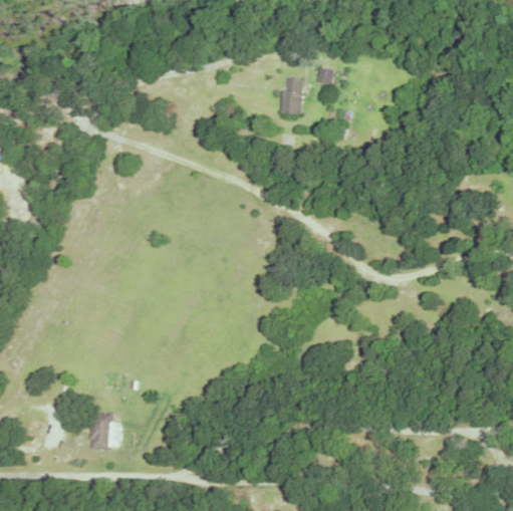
[(316,81),(318,67),(332,69),(330,84),(316,81)]
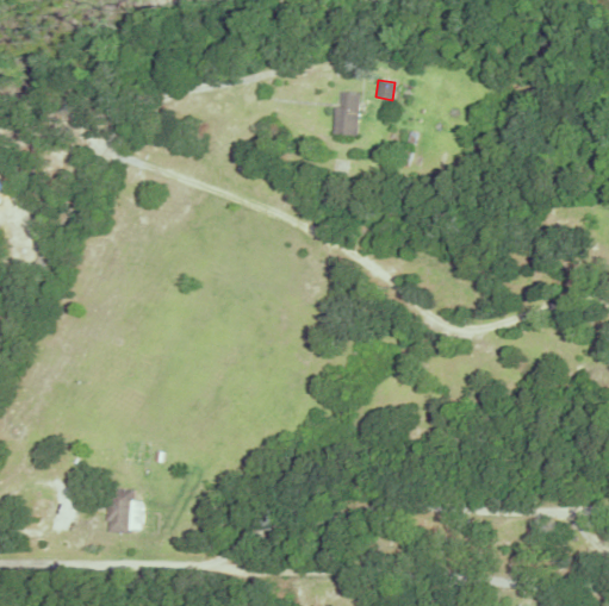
[(331,133),(334,106),(339,107),(340,92),(359,93),(355,135),(331,133)]
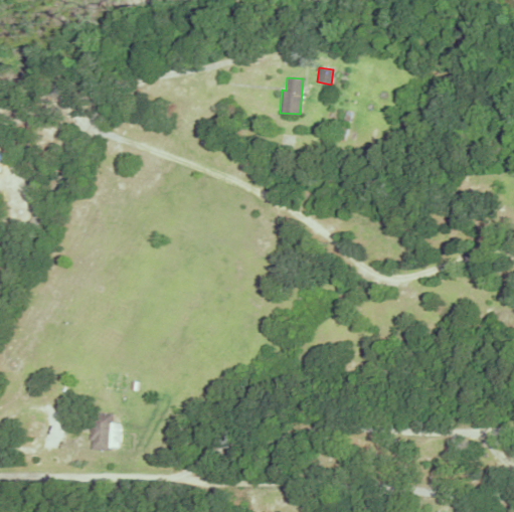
[(336,138),(345,111),(352,113),(343,141),(336,138)]
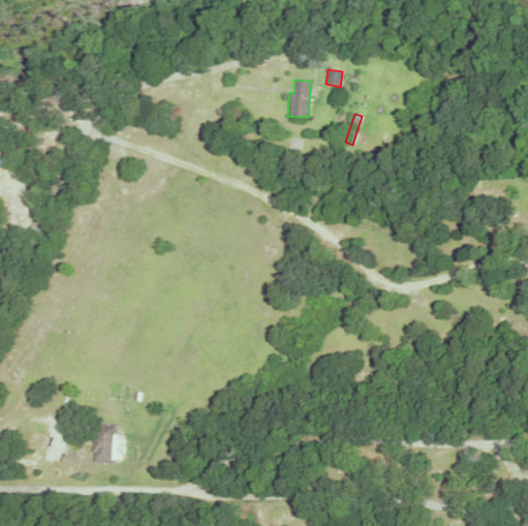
[(132,401),(133,392),(141,393),(138,402),(132,401)]
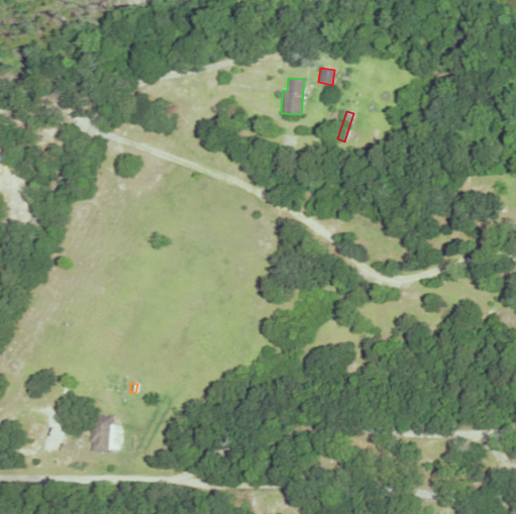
[(139,392),(140,384),(147,385),(146,393),(139,392)]
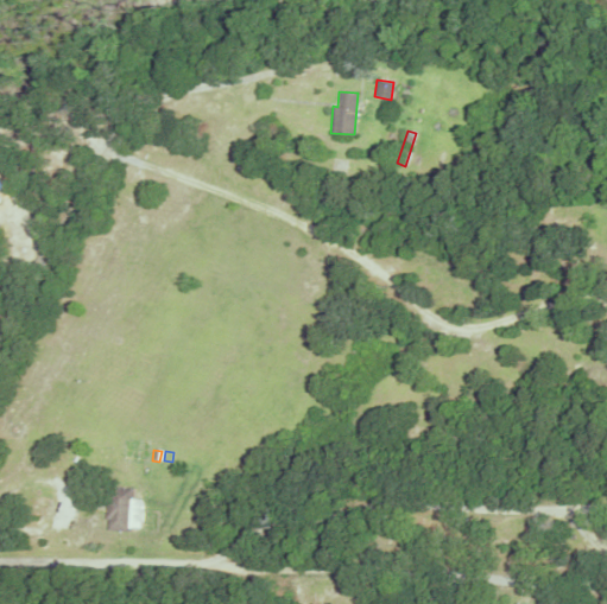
[(106,531),(107,520),(105,520),(106,497),(108,498),(109,487),(133,489),(131,532),(106,531)]
